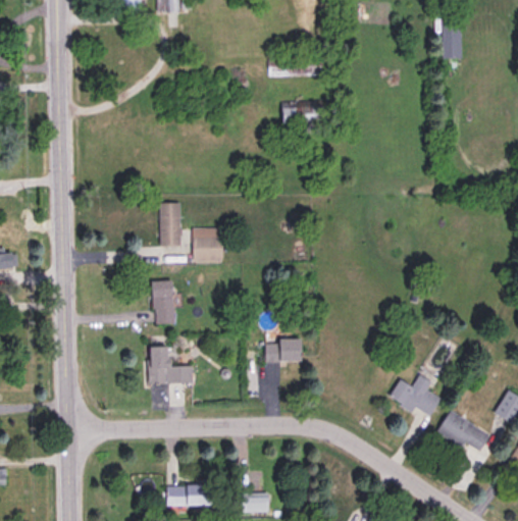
[(169,0),(169,12),(179,12),(179,0),(169,0)]
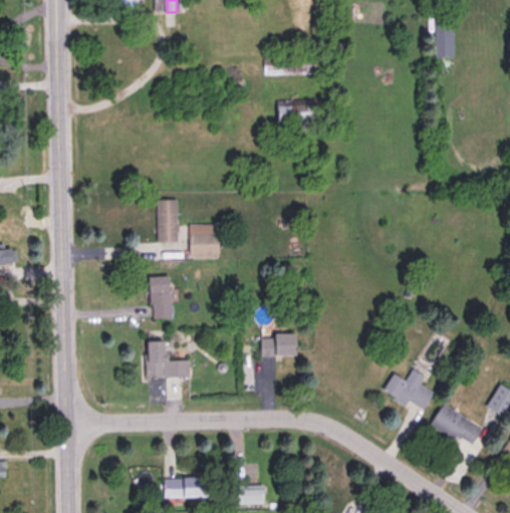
[(455,58),(455,19),(436,19),(436,58),(455,58)]
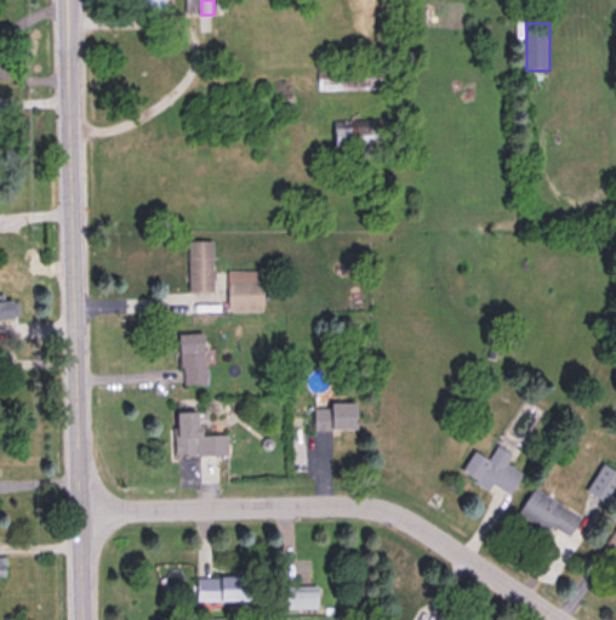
[(215,242),(190,242),(190,293),(215,293),(215,242)]
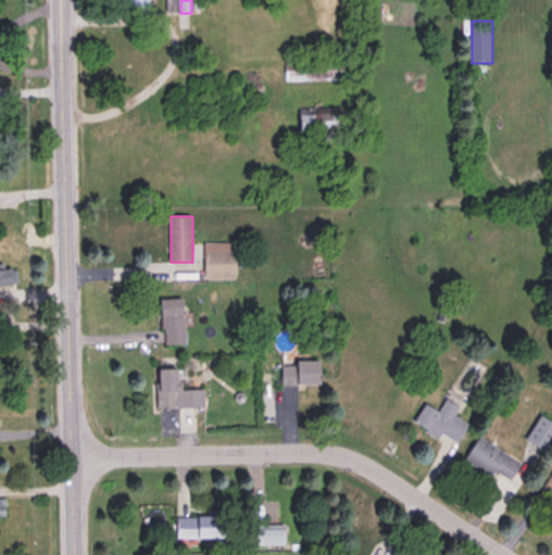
[(237,242),(205,242),(205,277),(237,277),(237,242)]
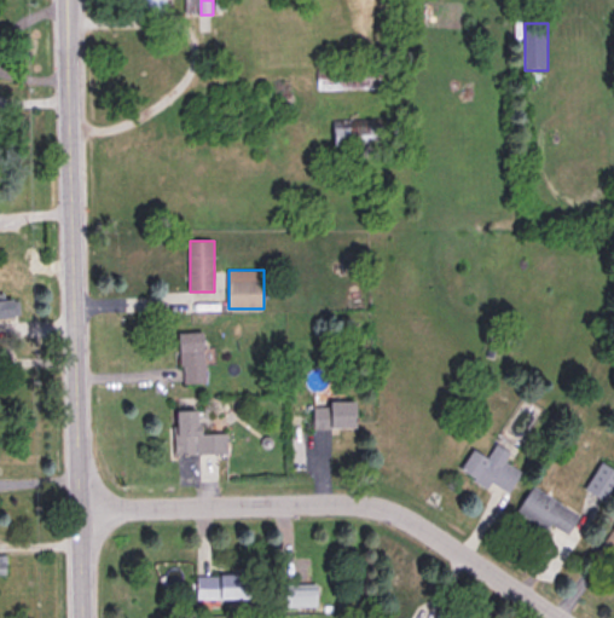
[(22,301),(0,301),(0,321),(22,321),(22,301)]
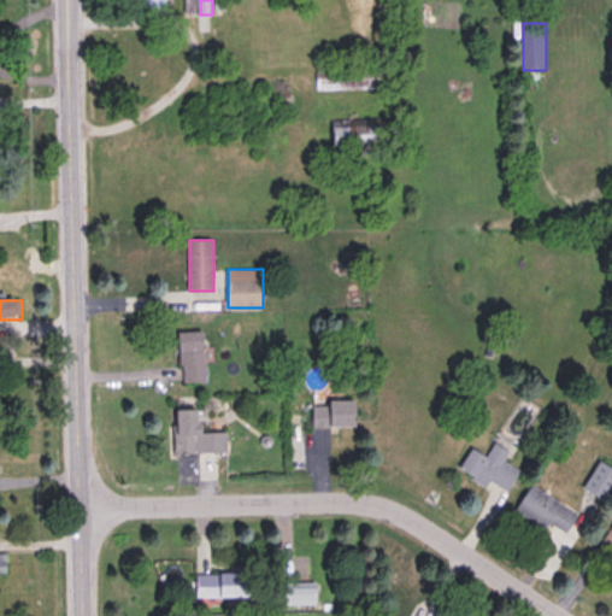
[(206,382),(206,332),(181,332),(181,382),(206,382)]
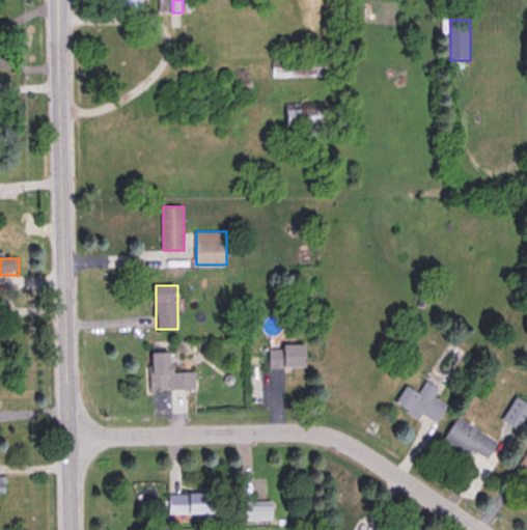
[(306,345),(270,345),(270,369),(306,369),(306,345)]
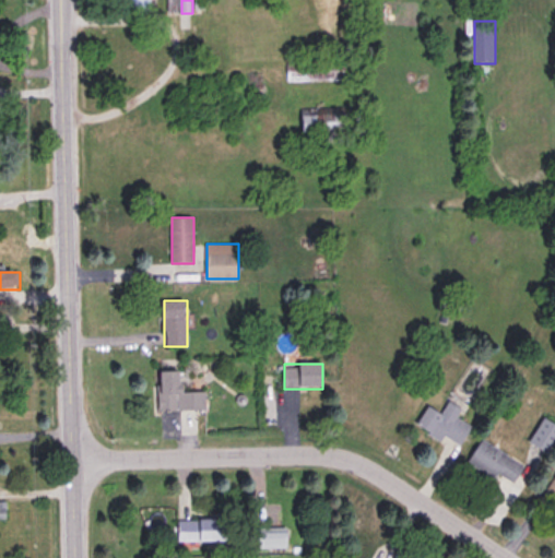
[(160,412),(208,412),(207,392),(182,393),(181,371),(158,371),(160,412)]
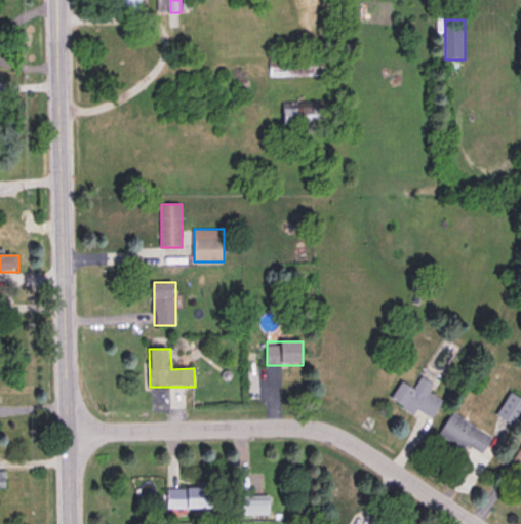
[(430,394),(435,386),(423,378),(415,391),(402,383),(392,401),(415,414),(417,410),(434,419),(444,402),(430,394)]
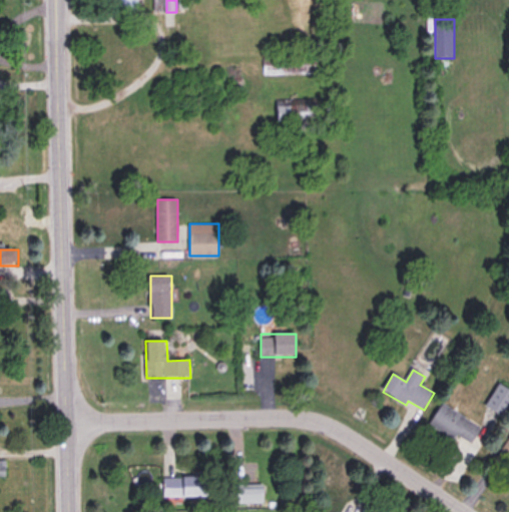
[(430,425),(470,448),(482,427),(442,404),(430,425)]
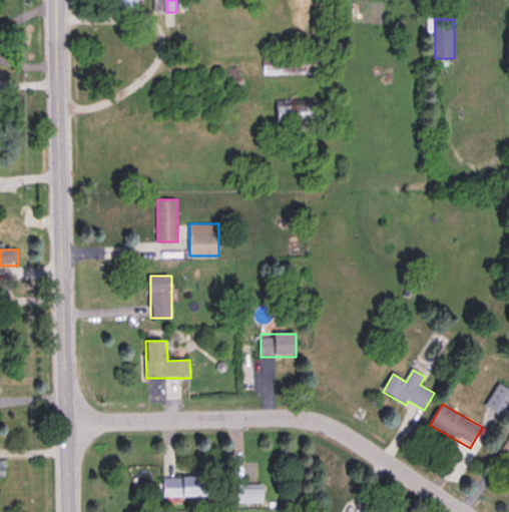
[(0,478),(8,479),(8,462),(0,462),(0,478)]
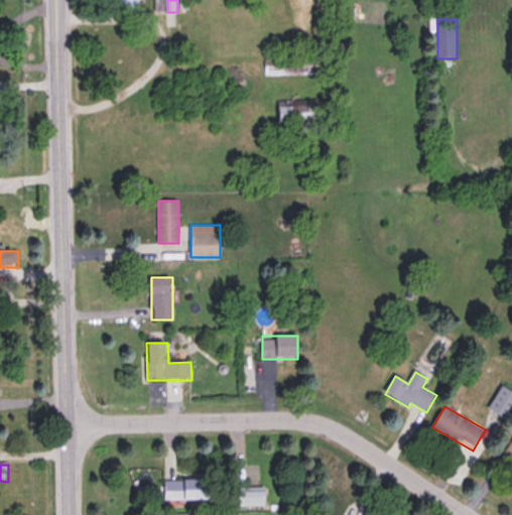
[(166,480),(166,501),(214,502),(214,481),(166,480)]
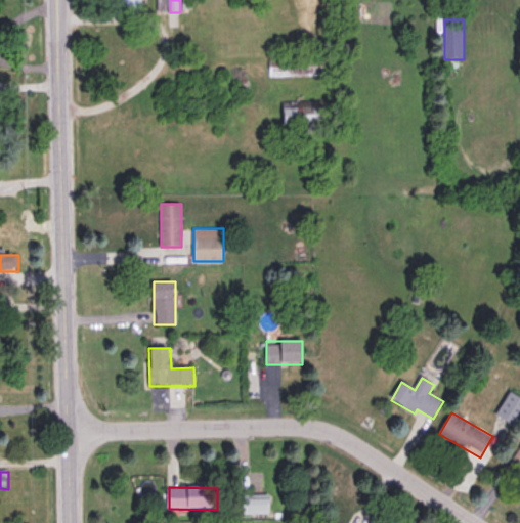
[(270,498),(243,498),(243,515),(270,515),(270,498)]
